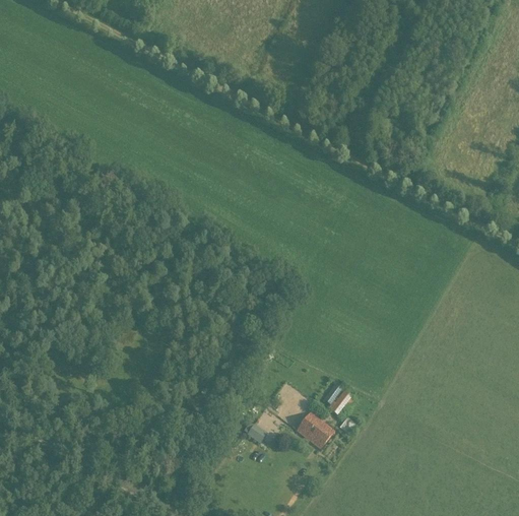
[(329,403),(332,399),(343,385),(336,380),(323,398),(329,403)]
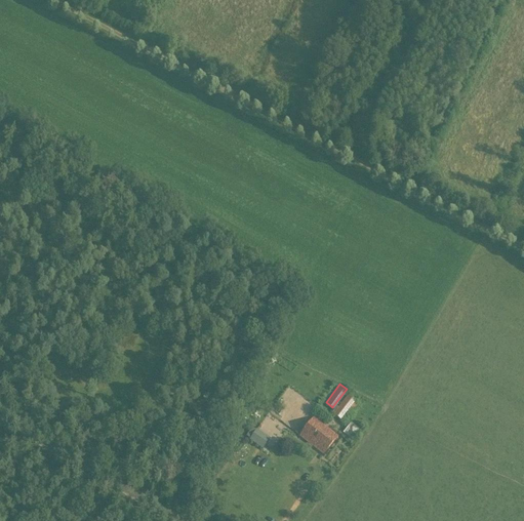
[(211,394),(204,390),(202,395),(209,398),(211,394)]
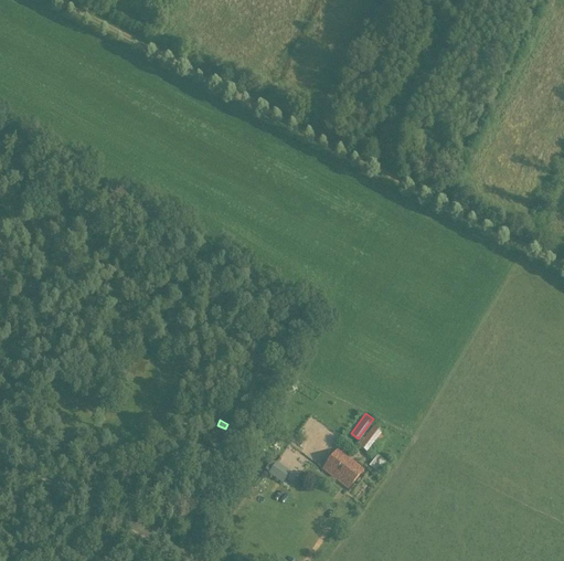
[(366,451),(382,431),(372,423),(357,443),(366,451)]
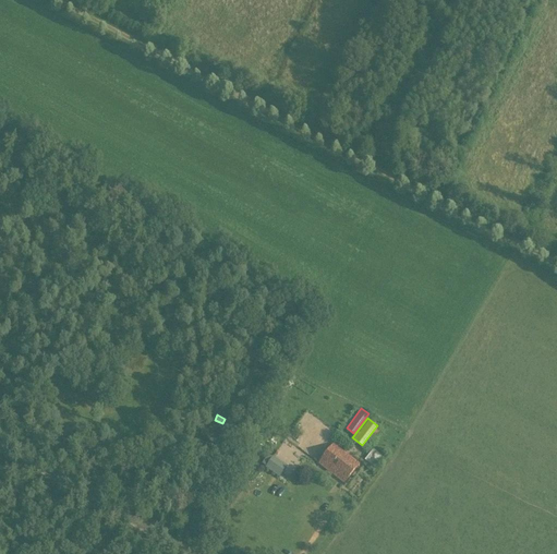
[(249,450),(259,434),(251,430),(241,446),(249,450)]
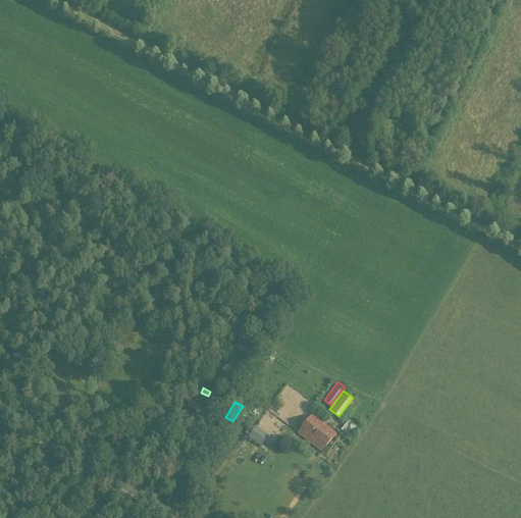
[(321,450),(334,431),(310,413),(297,430),(321,450)]
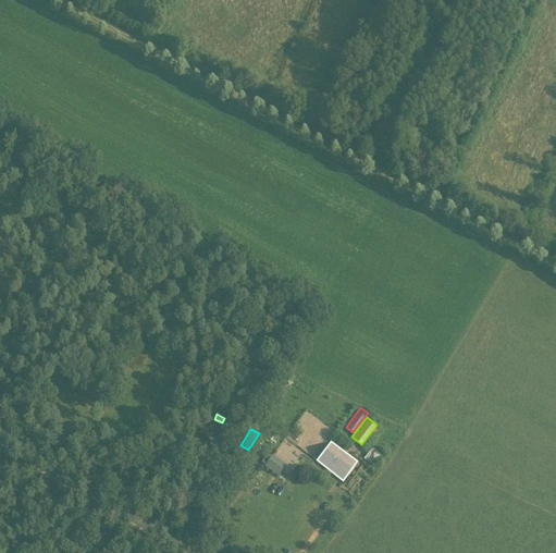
[(361,456),(371,463),(379,451),(369,445),(361,456)]
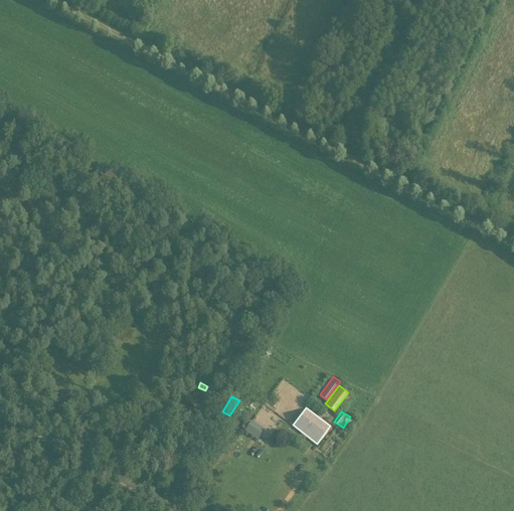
[(257,439),(264,427),(251,418),(243,430),(257,439)]
